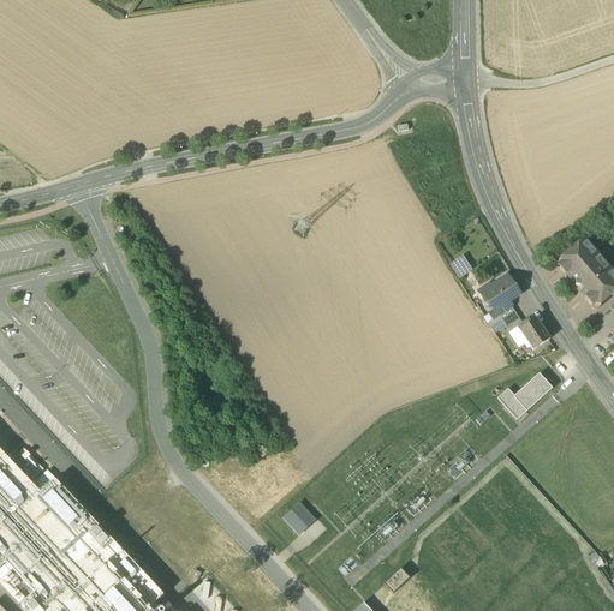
[(613,270),(585,237),(562,256),(565,258),(560,262),(567,271),(568,270),(571,274),(570,274),(571,275),(573,274),(577,279),(577,282),(582,282),(585,287),(583,289),(584,291),(584,289),(588,293),(586,294),(595,303),(598,299),(601,301),(613,291),(613,270)]
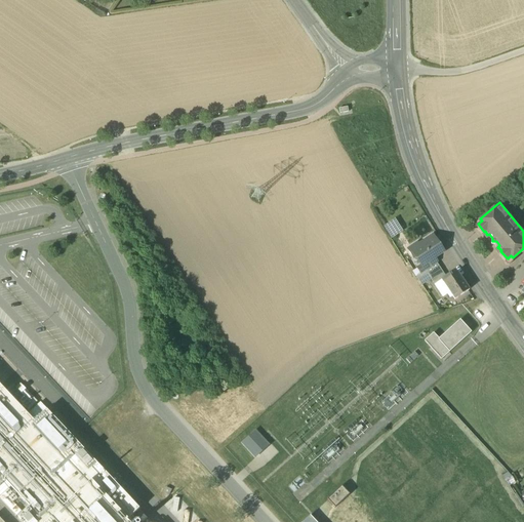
[(434,234),(419,243),(422,248),(416,252),(424,263),(424,264),(435,255),(445,249),(434,234)]
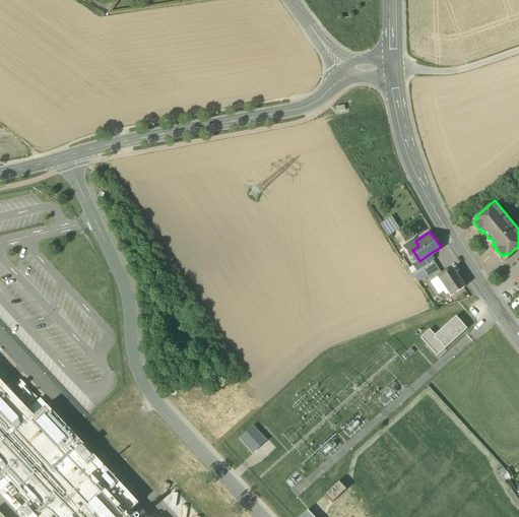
[(431,253),(419,261),(419,260),(414,263),(419,269),(424,266),(423,266),(435,258),(431,253)]
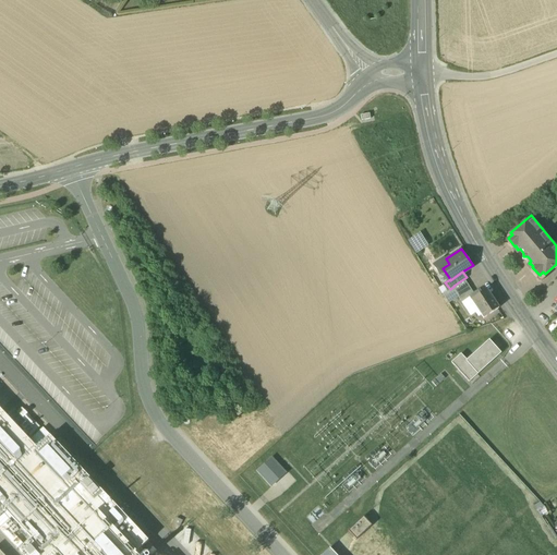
[(467,277),(453,286),(455,286),(462,299),(470,293),(474,291),(467,277)]
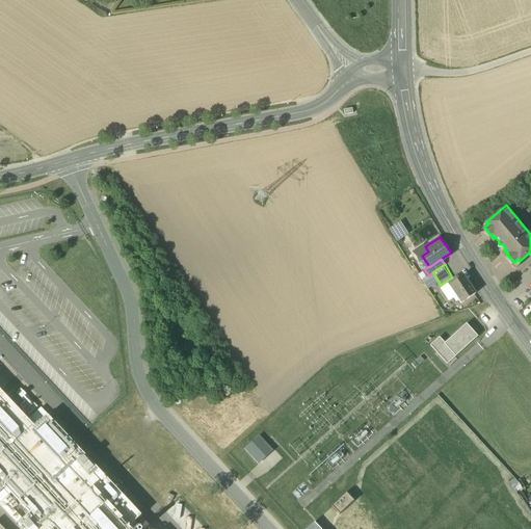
[(466,274),(459,278),(457,274),(452,278),(448,280),(460,297),(462,301),(477,292),(466,274)]
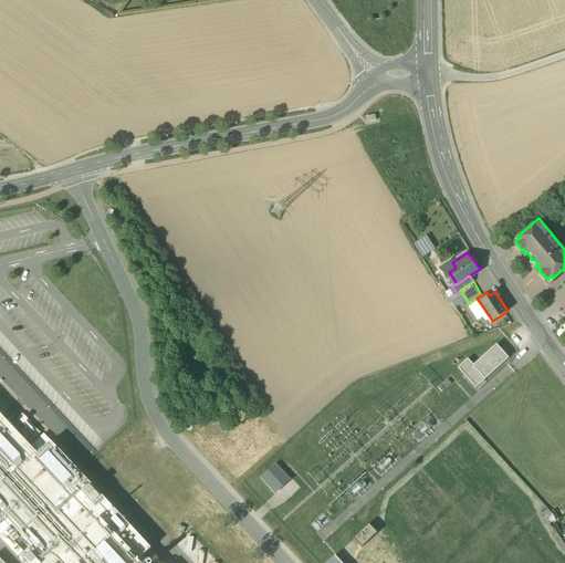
[(490,316),(477,298),(469,303),(479,318),(484,313),(488,319),(490,316)]
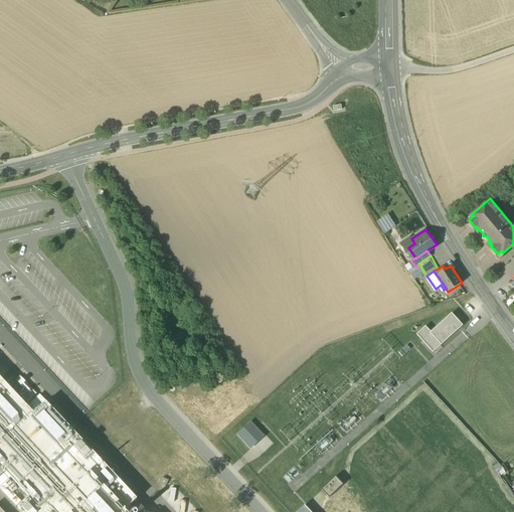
[(453,311),(432,330),(426,324),(417,332),(434,350),(464,323),(453,311)]
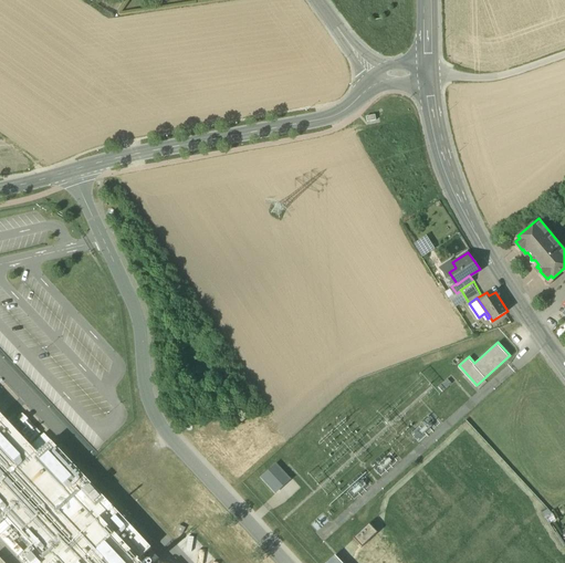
[(448,376),(439,385),(443,389),(452,382),(448,376)]
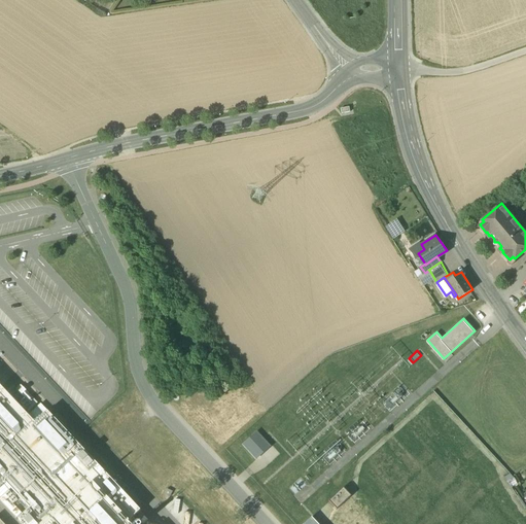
[(132,523),(129,520),(141,509),(47,409),(35,421),(0,382),(0,431),(67,503),(68,502),(85,521),(88,519),(92,523),(132,523)]
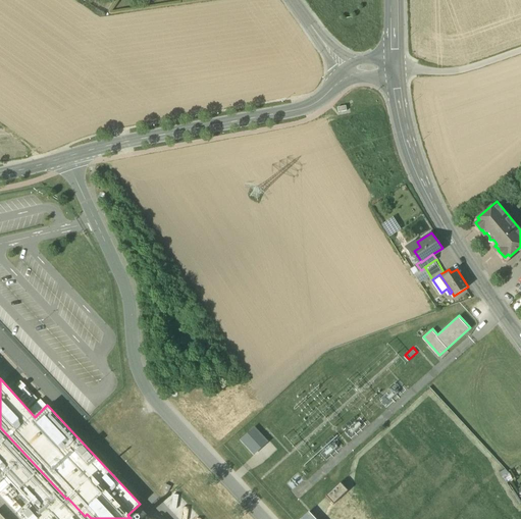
[(85,516),(67,498),(66,499),(0,427),(0,479),(5,475),(12,481),(30,501),(18,511),(25,518),(91,518),(87,514),(85,516)]
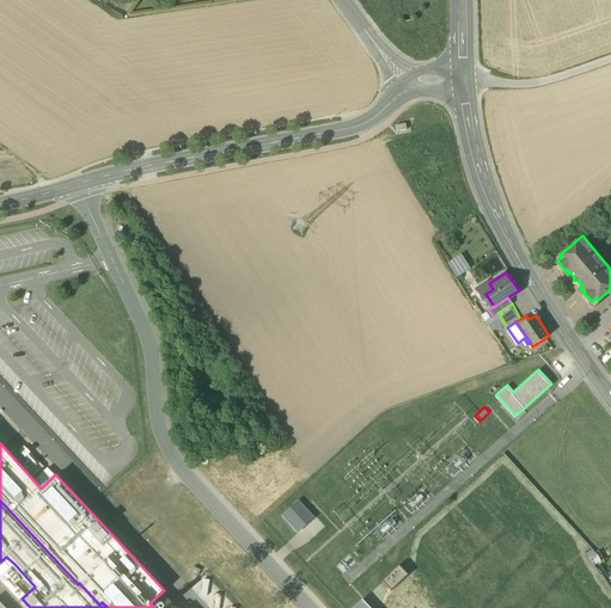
[(285,513),(299,529),(313,517),(299,501),(285,513)]
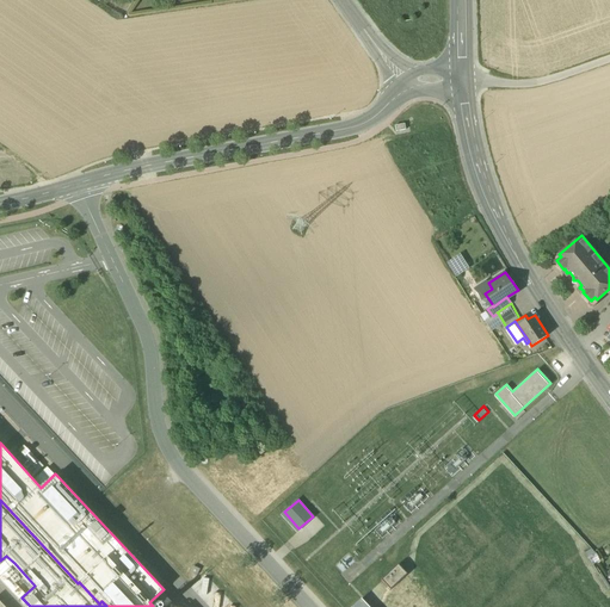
[(316,513),(307,522),(315,532),(325,522),(316,513)]
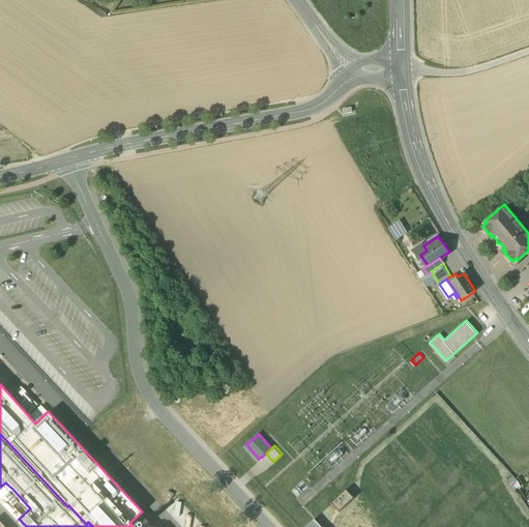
[(0,487),(0,499),(0,500),(1,500),(1,499),(9,491),(10,491),(12,489),(5,482),(0,487)]
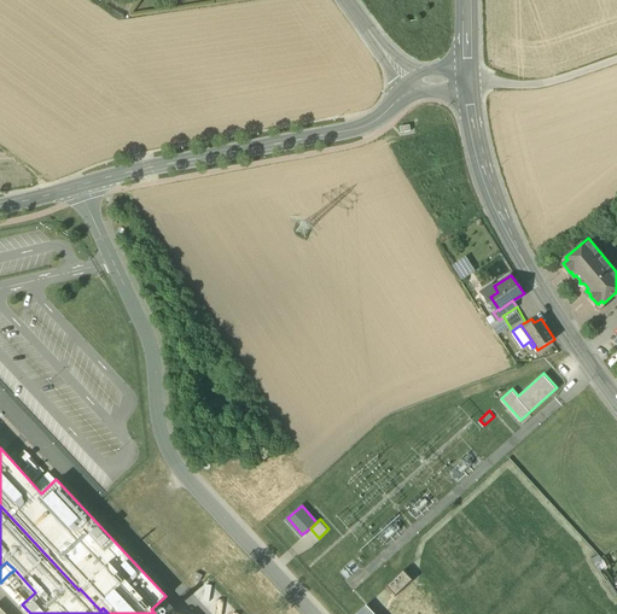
[(403,569),(386,585),(396,595),(413,579),(403,569)]
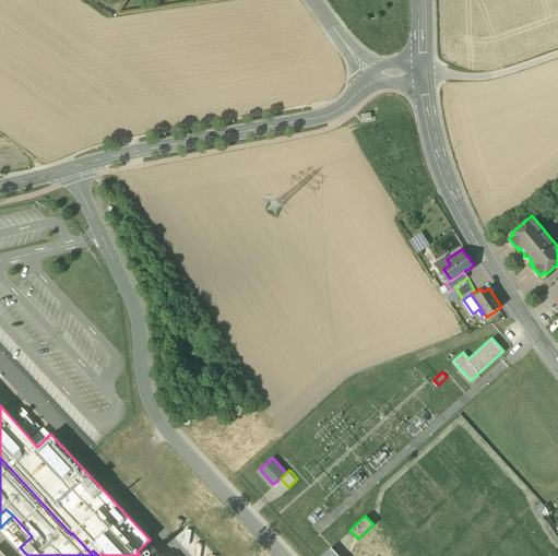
[(11,518),(1,528),(19,546),(23,542),(14,532),(20,528),(16,524),(19,523),(15,520),(13,521),(11,518)]
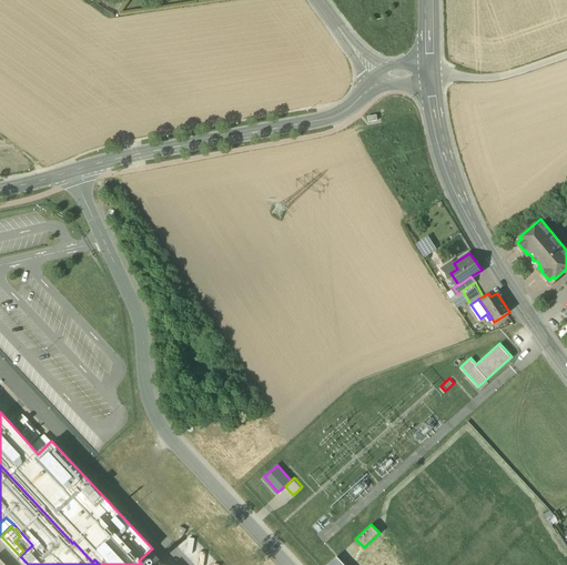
[(345,564),(336,555),(327,564),(345,564)]
